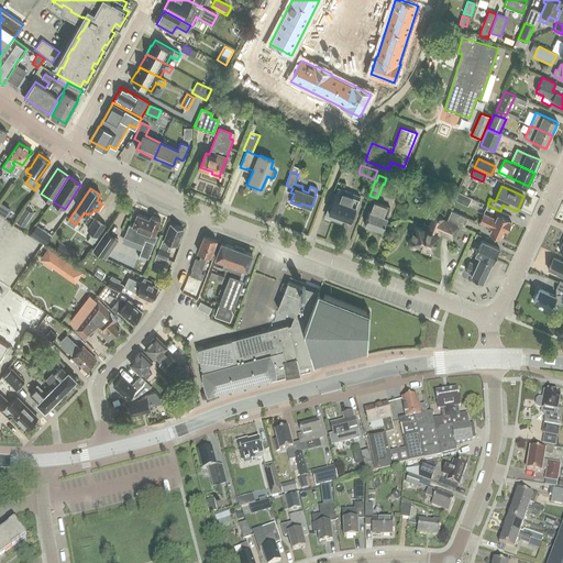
[(328,216),(326,214),(326,216),(340,221),(339,223),(340,223),(342,218),(351,221),(360,197),(338,188),(335,195),(333,194),(333,195),(335,196),(328,216)]
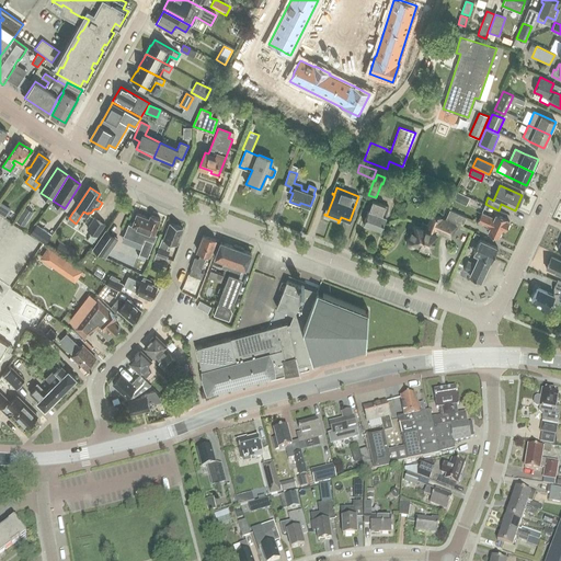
[(457,192),(453,199),(460,203),(464,195),(457,192)]
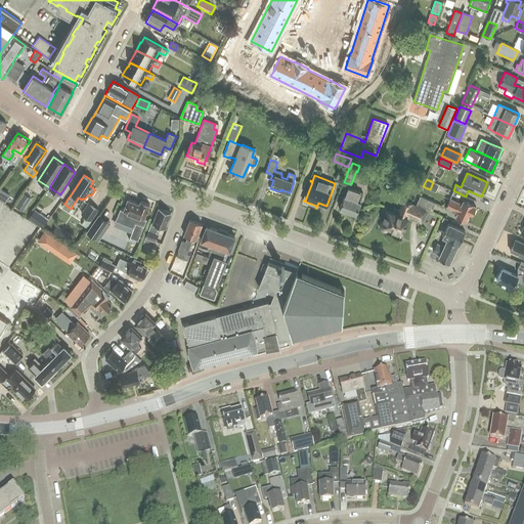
[(345,213),(346,211),(356,214),(360,203),(359,202),(362,193),(348,187),(345,197),(344,197),(340,208),(341,209),(340,211),(345,213)]
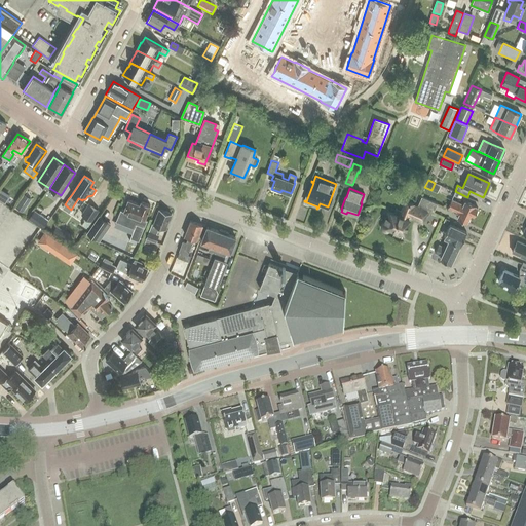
[(0,191),(0,200),(6,204),(10,197),(0,191)]
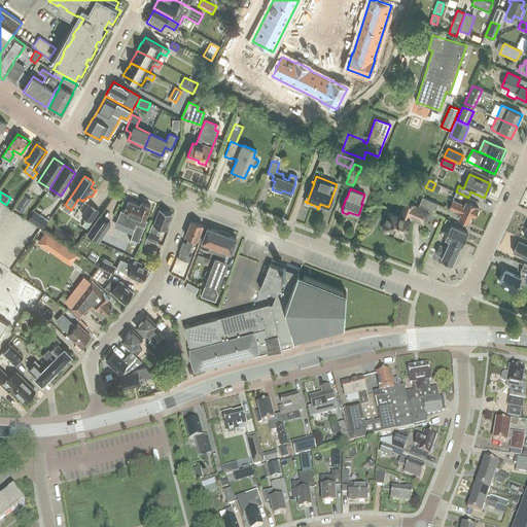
[(23,212),(31,200),(25,195),(15,208),(23,212)]
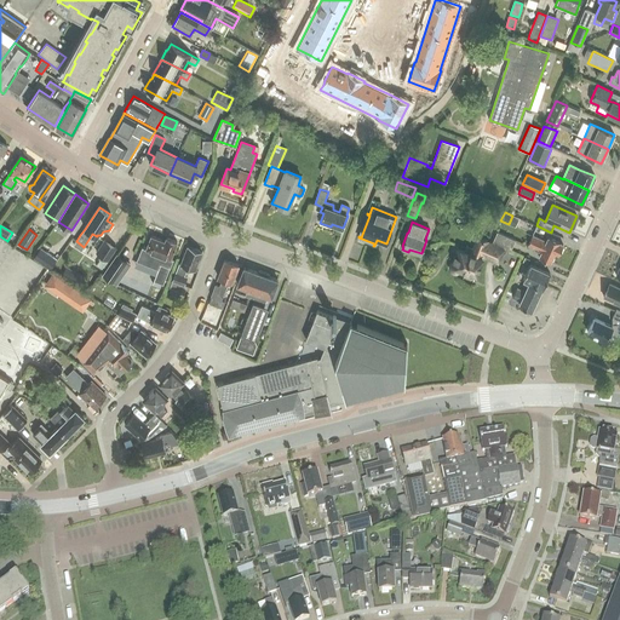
[(493,241),(511,250),(515,240),(497,231),(493,241)]
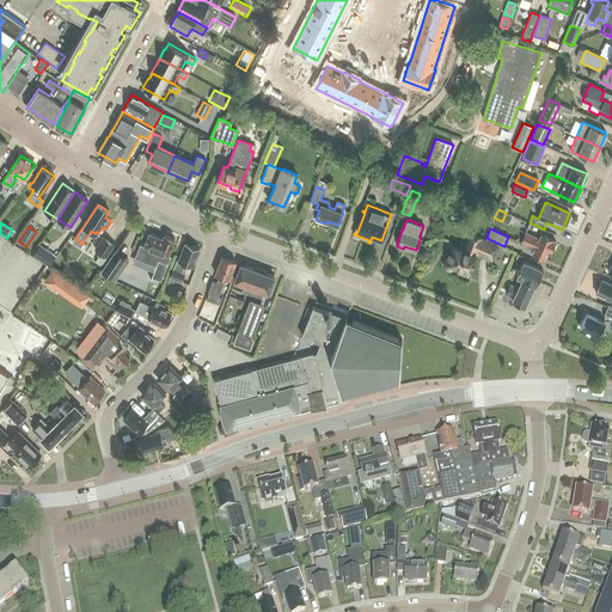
[(170,256),(169,255),(175,239),(164,234),(163,238),(150,233),(144,245),(141,244),(140,244),(134,257),(135,258),(135,257),(155,265),(151,280),(152,277),(161,281),(167,264),(171,256),(170,256)]
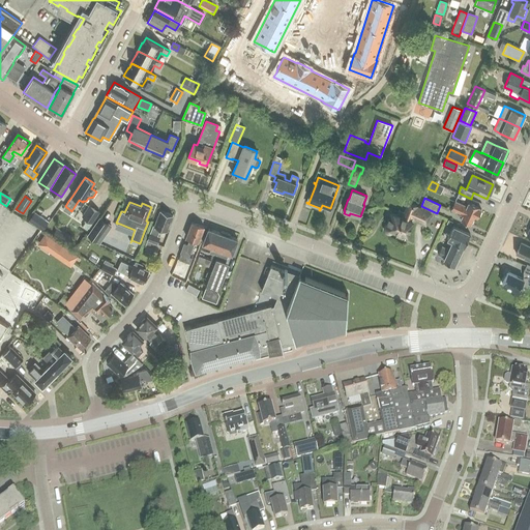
[(460,215),(463,216),(461,221),(470,225),(474,216),(477,217),(481,209),(478,208),(478,207),(469,203),(467,207),(455,202),(451,209),(461,213),(460,215)]
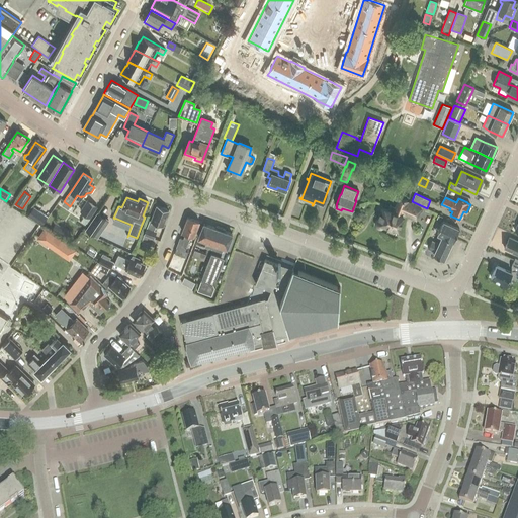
[(398,230),(403,216),(402,216),(403,213),(416,220),(421,208),(407,202),(407,201),(399,198),(394,212),(382,207),(376,223),(376,225),(377,227),(379,228),(381,228),(383,227),(384,225),(398,230)]
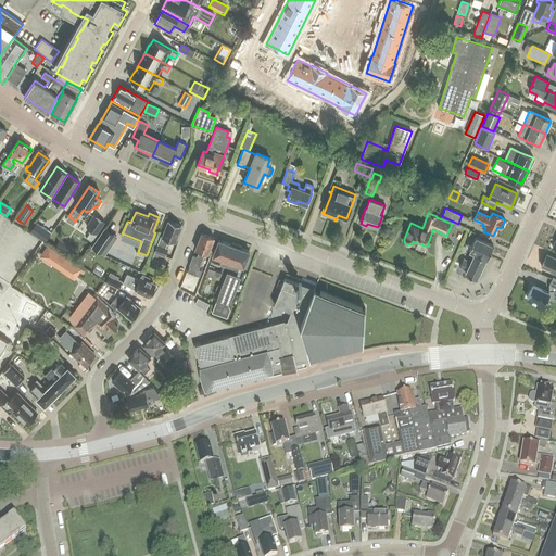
[(104,223),(95,215),(86,227),(97,234),(104,223)]
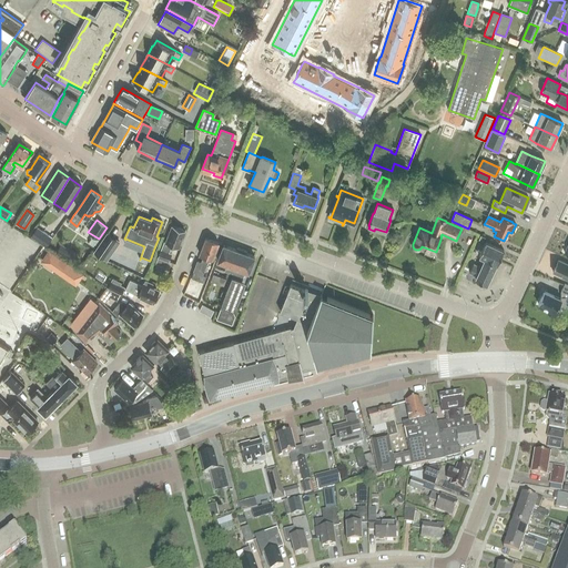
[(169,262),(171,254),(169,253),(172,245),(179,247),(184,231),(172,226),(170,232),(169,232),(165,242),(164,241),(159,257),(169,262)]
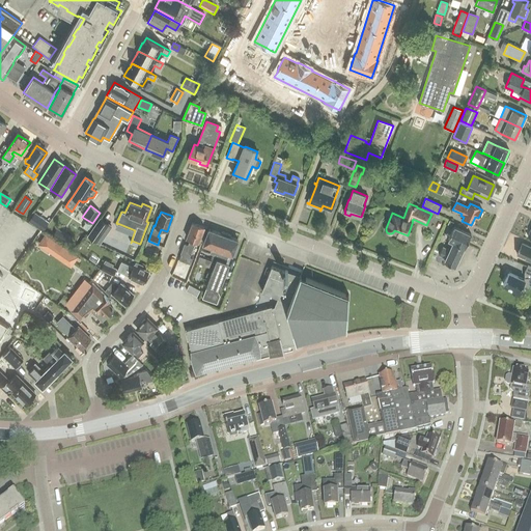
[(37,229),(45,219),(34,213),(28,222),(37,229)]
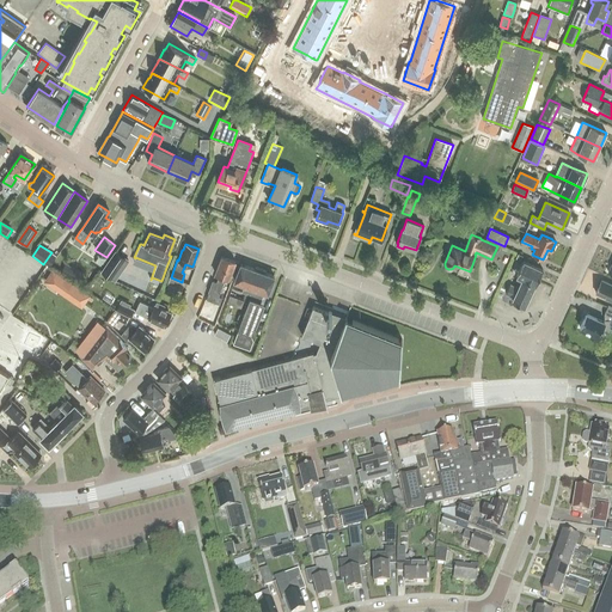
[(128,261),(116,252),(102,271),(115,281),(128,261)]
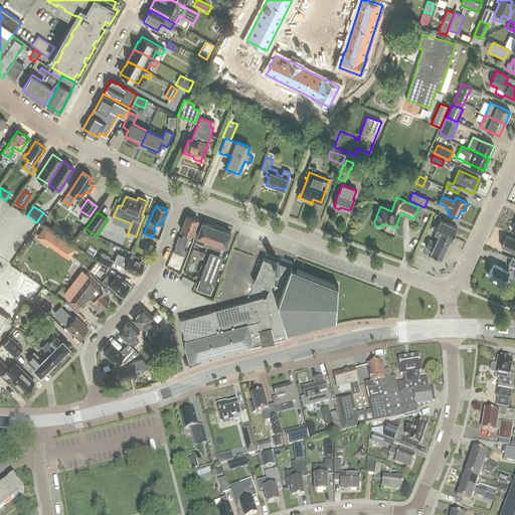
[(84,224),(90,216),(84,213),(79,221),(84,224)]
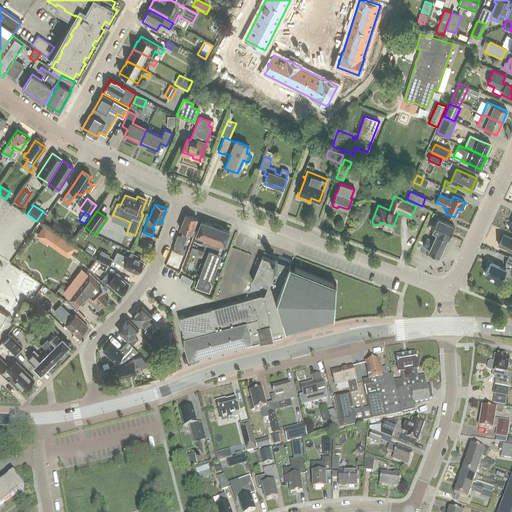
[(191,233),(197,219),(185,215),(180,229),(183,230),(181,236),(178,235),(174,245),(175,245),(173,251),(183,254),(185,249),(183,248),(189,232),(191,233)]
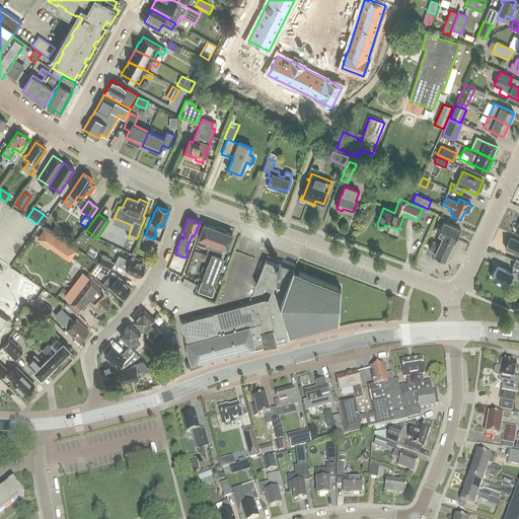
[(445,260),(453,241),(455,241),(460,229),(443,221),(438,233),(443,236),(440,244),(433,241),(429,249),(436,252),(434,255),(445,260)]
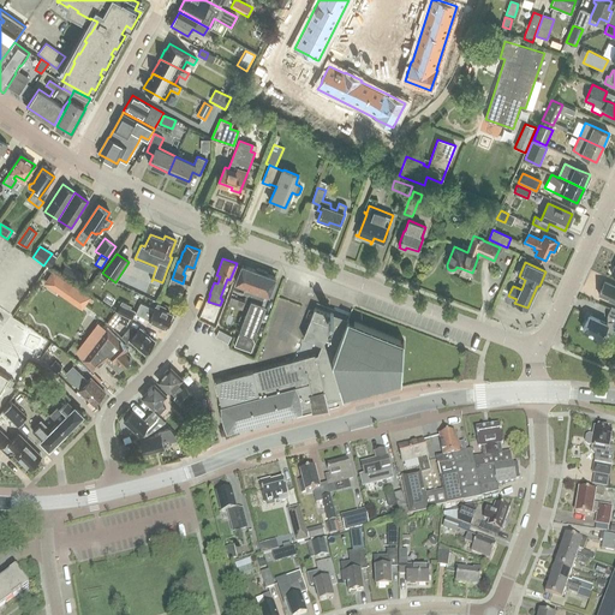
[(256,270),(242,266),(236,282),(246,286),(243,293),(246,294),(263,300),(266,293),(269,296),(275,278),(267,274),(267,273),(268,272),(256,268),(256,270)]
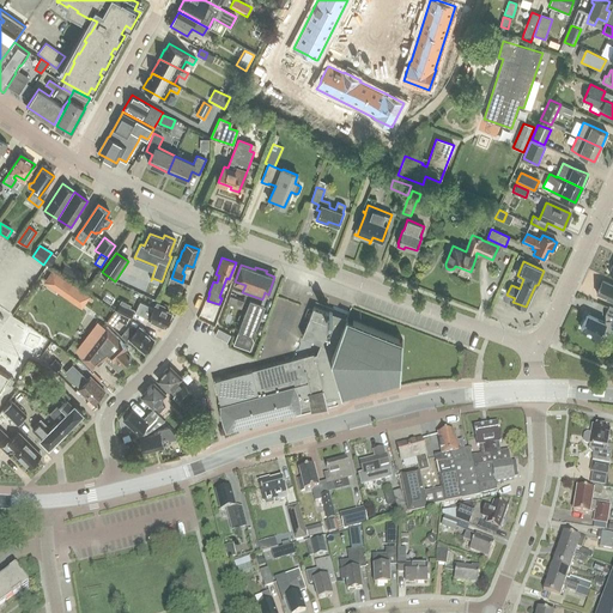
[(76,269),(70,278),(78,284),(84,275),(76,269)]
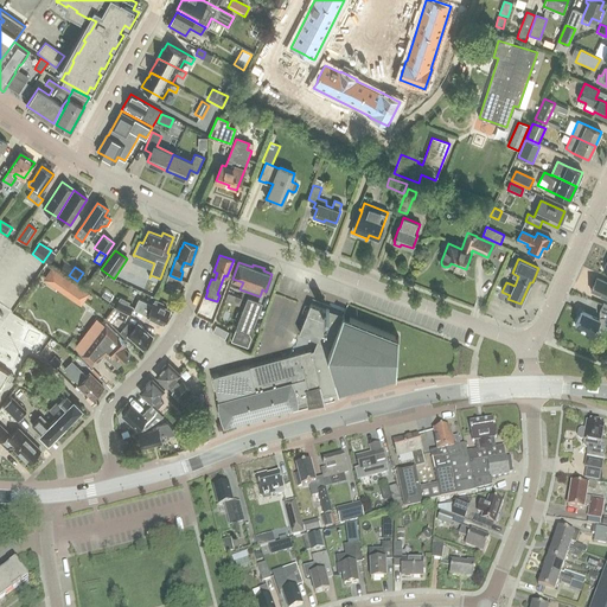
[(72,295),(80,287),(51,268),(45,278),(72,295)]
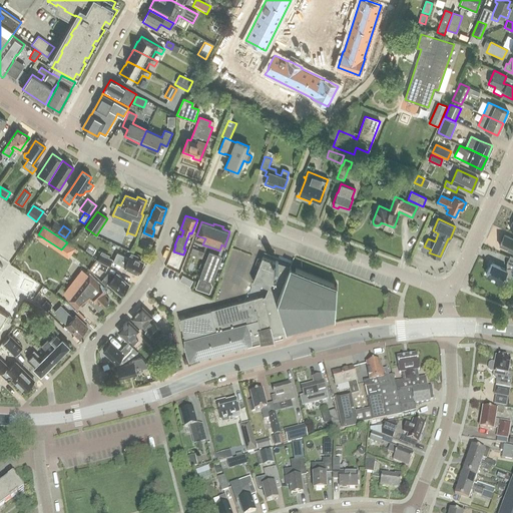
[(512,238),(504,234),(499,245),(512,251),(512,238)]
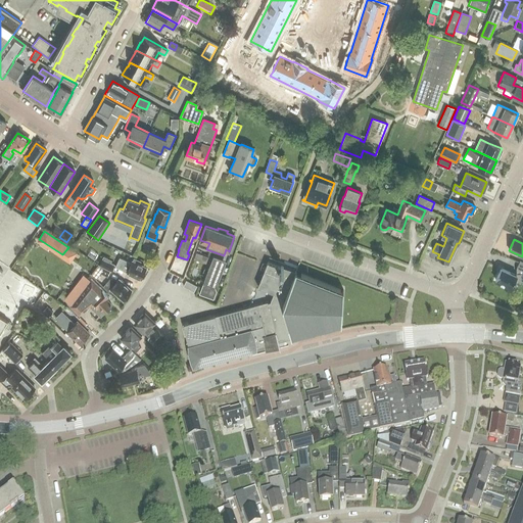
[(214,255),(199,294),(214,299),(217,291),(215,286),(217,279),(219,279),(224,264),(222,258),(214,255)]
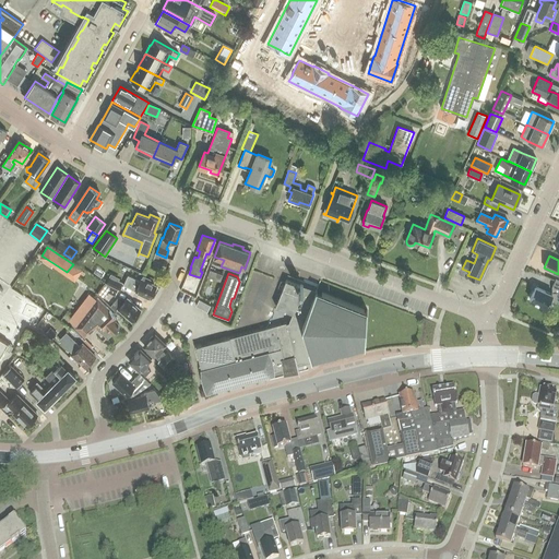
[(117,277),(116,276),(111,274),(107,284),(117,288),(119,289),(122,283),(116,280),(117,277)]
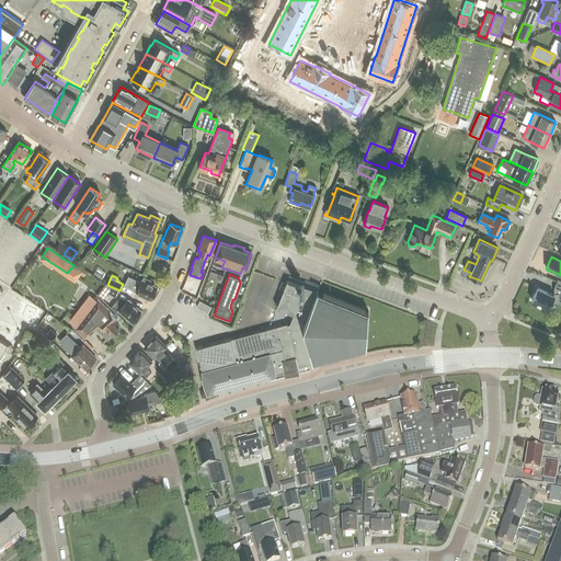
[(136,293),(151,299),(157,287),(149,284),(151,281),(144,277),(140,283),(128,276),(124,285),(132,289),(136,292),(136,293)]
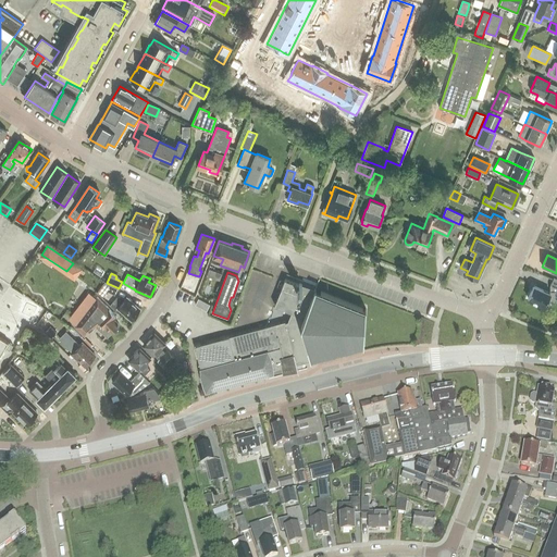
[(556,280),(554,279),(549,286),(551,294),(533,286),(528,298),(545,306),(547,299),(556,298),(556,280)]
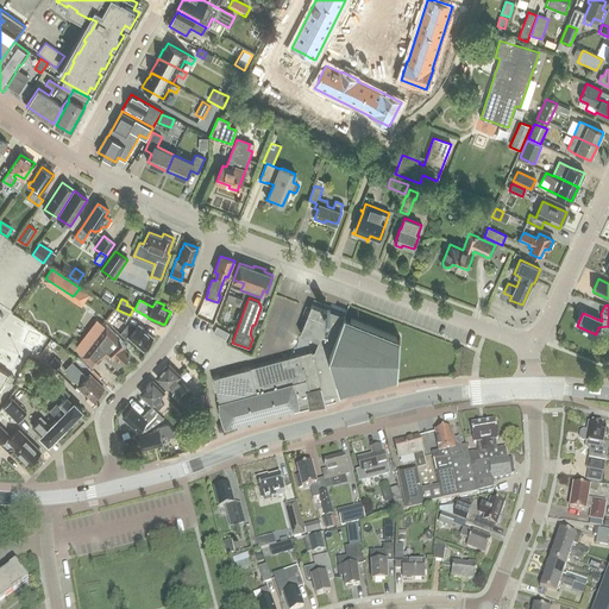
[(311,307),(300,334),(319,341),(314,351),(313,351),(256,366),(237,371),(213,378),(219,400),(219,399),(220,402),(219,402),(219,410),(221,420),(225,427),(299,408),(299,403),(312,400),(313,403),(318,401),(324,400),(324,396),(339,393),(339,394),(397,378),(400,338),(344,315),(341,322),(328,316),(331,312),(327,311),(327,312),(312,306),(311,307)]
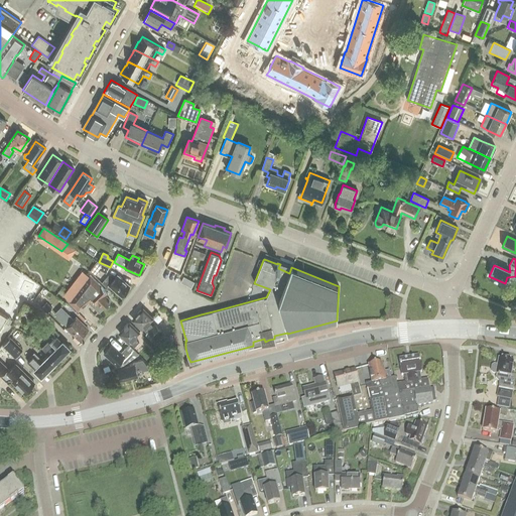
[(105,272),(108,266),(99,262),(98,261),(90,271),(95,275),(100,270),(105,272)]
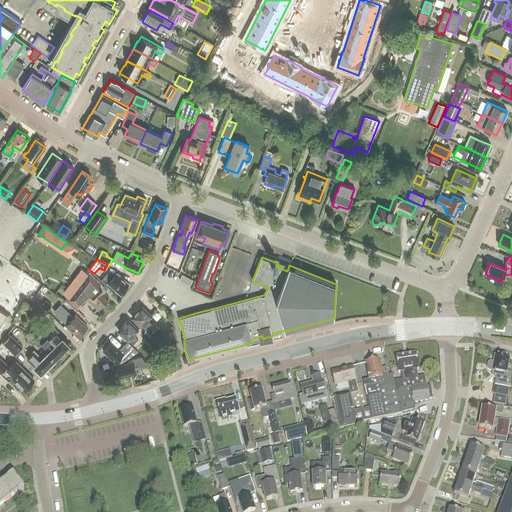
[(109,271),(107,273),(101,281),(106,285),(108,283),(120,294),(129,284),(116,273),(114,275),(109,271)]
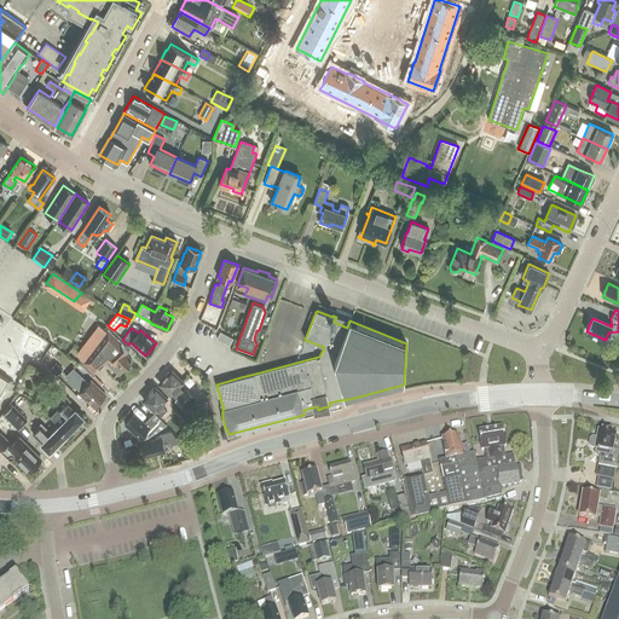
[(126,354),(129,352),(120,342),(108,330),(84,362),(94,374),(106,363),(119,375),(132,362),(126,354)]
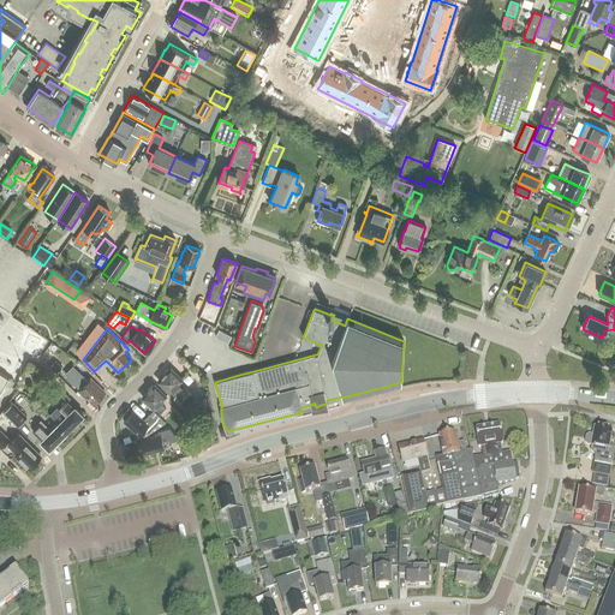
[(232,336),(219,330),(215,336),(228,344),(232,336)]
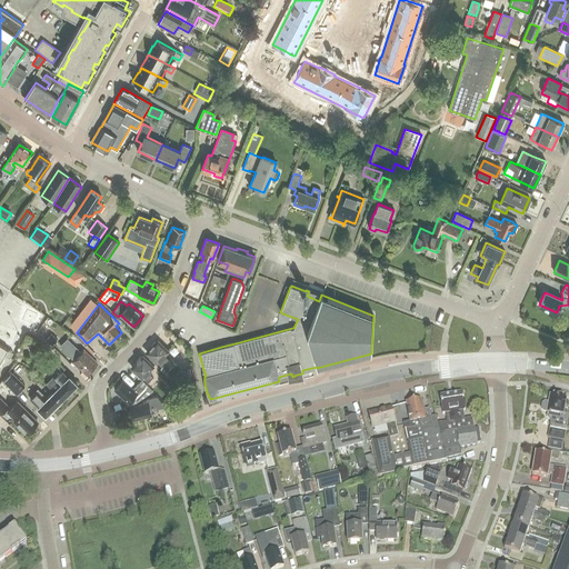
[(51,333),(46,339),(52,346),(58,340),(51,333)]
